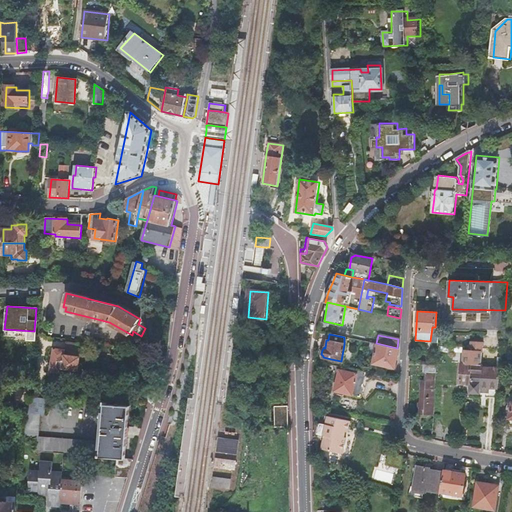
[(64,342),(63,355),(79,356),(82,356),(83,344),(64,342)]
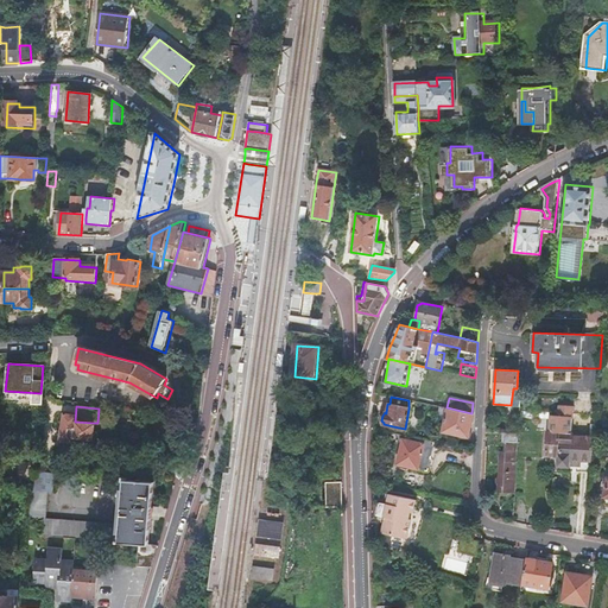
[(473,413),(472,413),(447,407),(442,431),(468,437),(473,413)]
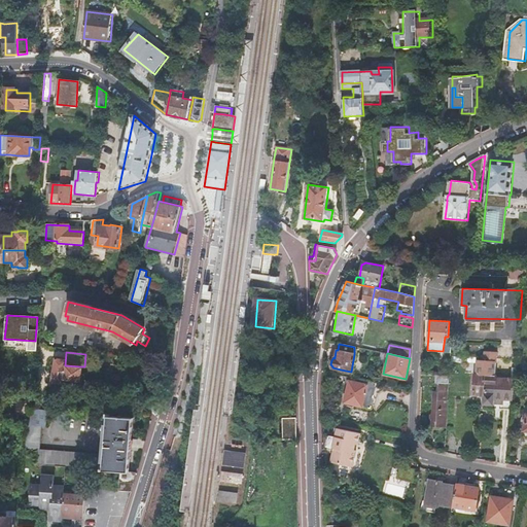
[(488,362),(488,353),(486,353),(485,353),(484,357),(478,356),(477,372),(476,372),(473,392),(485,393),(488,362)]
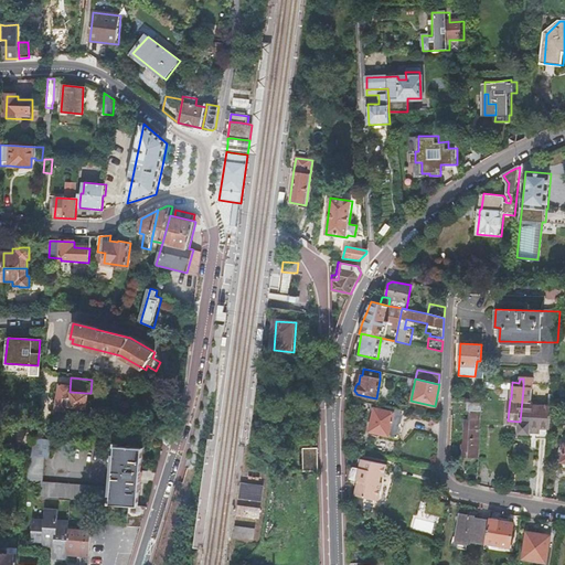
[(87,393),(70,392),(67,392),(68,383),(57,382),(54,411),(66,413),(67,407),(85,408),(87,393)]
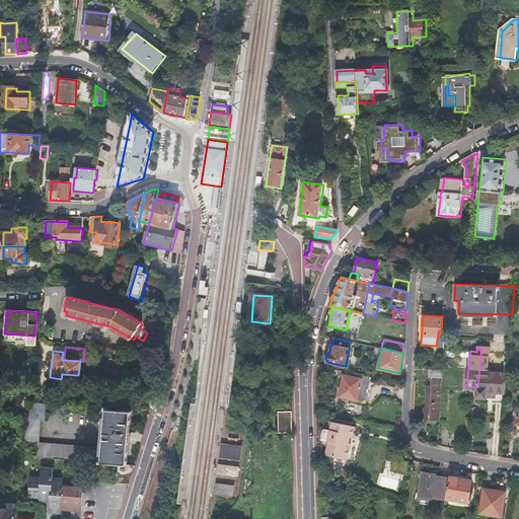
[(477,387),(477,397),(488,398),(488,392),(506,394),(508,374),(491,373),(492,369),(490,369),(490,357),(480,357),(477,387)]
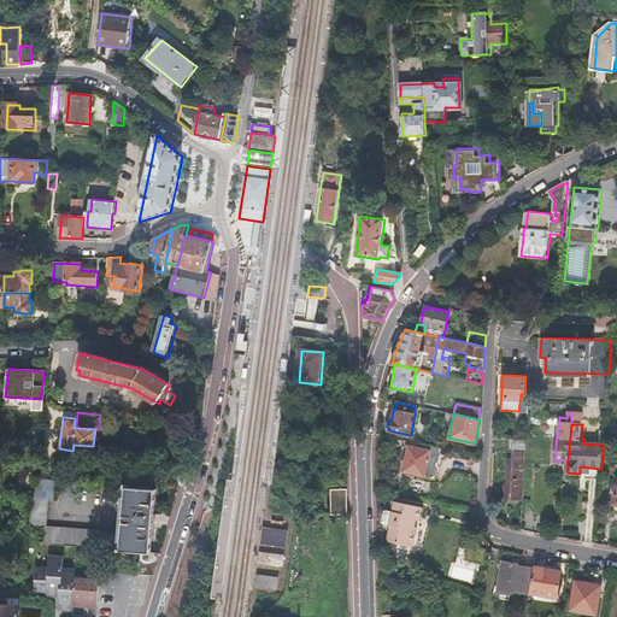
[(526,440),(512,439),(512,448),(516,450),(516,460),(509,459),(506,499),(523,500),(526,440)]
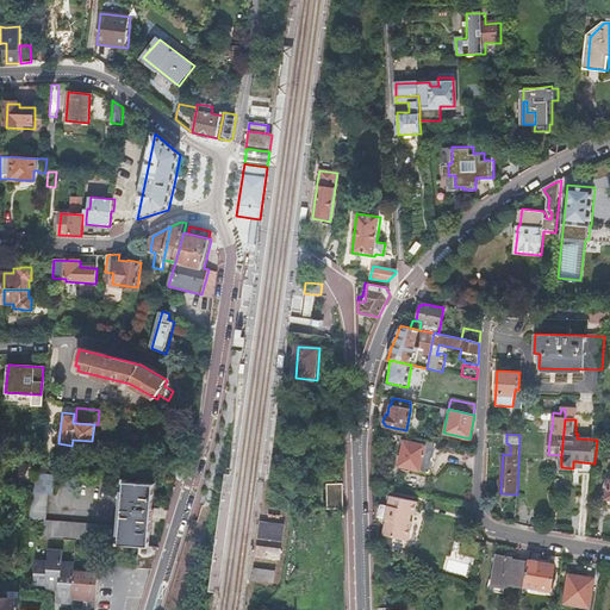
[(433,442),(399,436),(398,443),(404,444),(399,466),(429,472),(435,443),(433,442)]
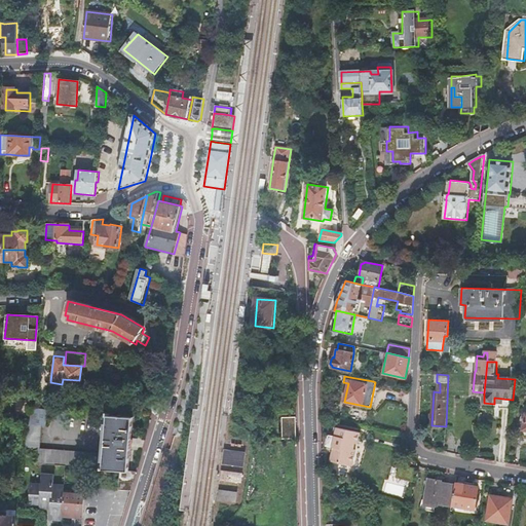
[(494,408),(512,410),(513,400),(494,398),(494,404),(494,408)]
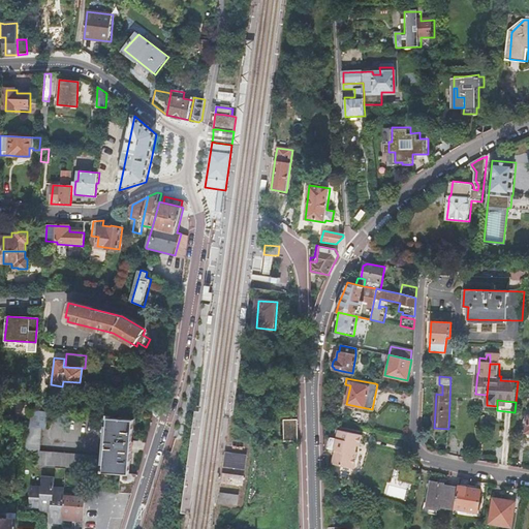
[(48,412),(31,409),(29,426),(45,429),(48,412)]
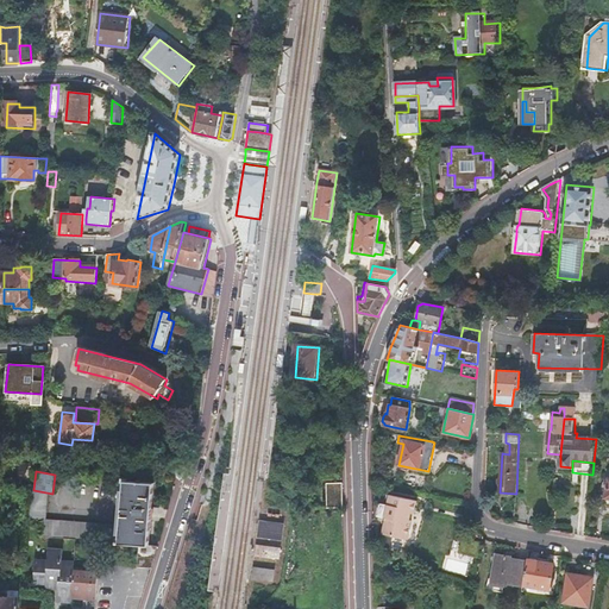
[(118,526),(44,521),(43,538),(51,538),(76,540),(90,541),(100,542),(140,545),(149,546),(154,483),(121,481),(118,526)]
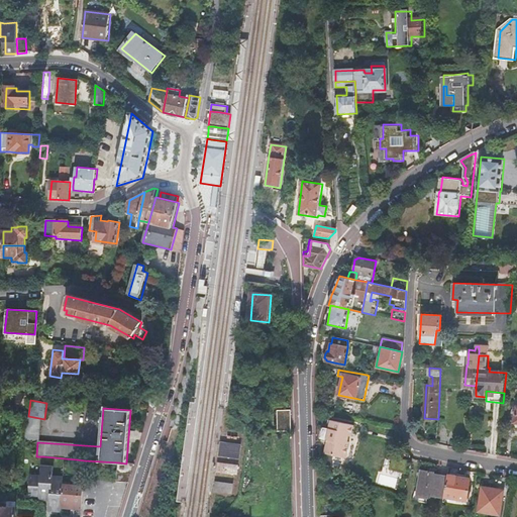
[(291,408),(276,409),(277,430),(291,430),(291,408)]
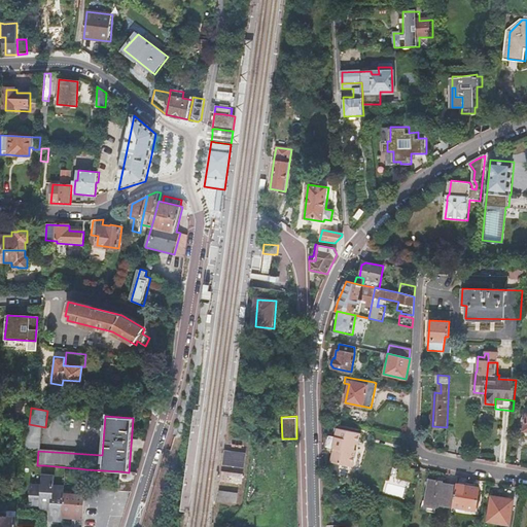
[(39,427),(25,426),(24,449),(38,451),(39,427)]
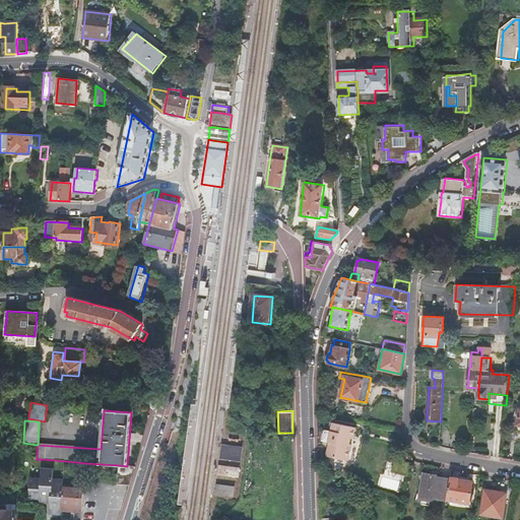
[(350,445),(351,439),(353,428),(328,424),(328,432),(322,431),(320,442),(328,443),(328,457),(347,461),(350,445)]
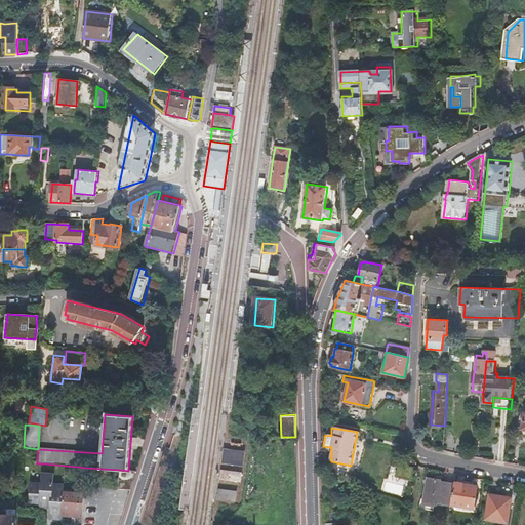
[(246,450),(226,447),(224,460),(244,463),(246,450)]
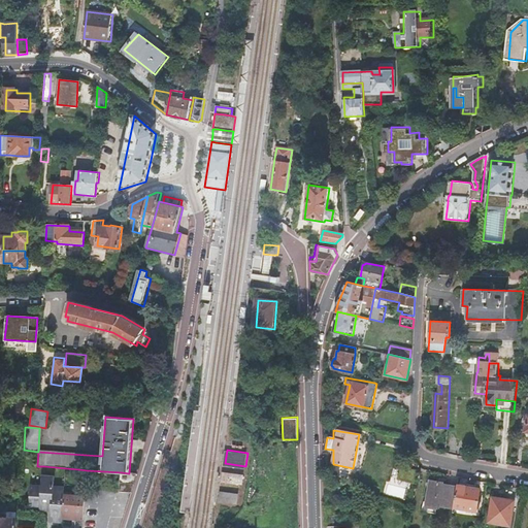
[(416,471),(401,467),(398,480),(414,484),(416,471)]
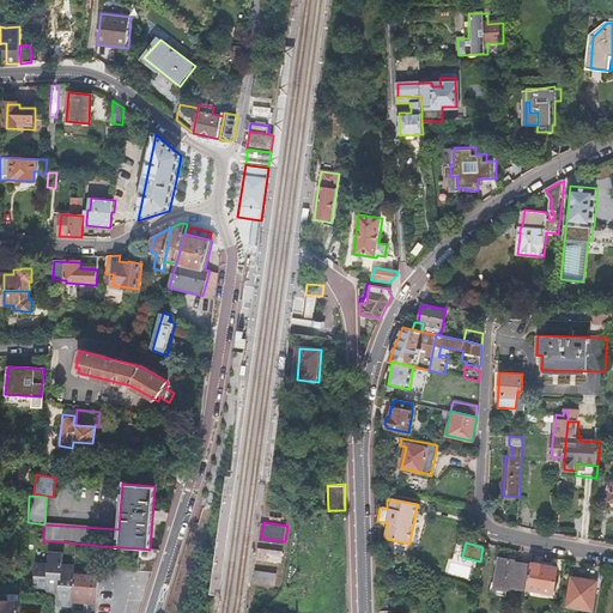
[(99,562),(101,546),(91,545),(90,560),(99,562)]
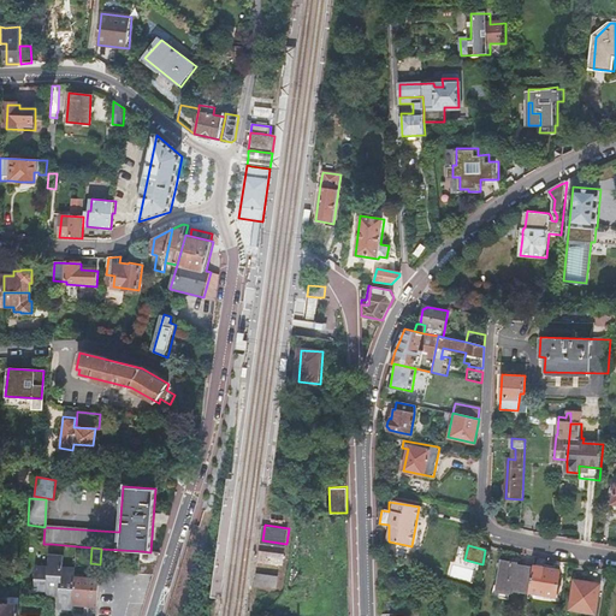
[(285,552),(261,549),(260,560),(284,563),(285,552)]
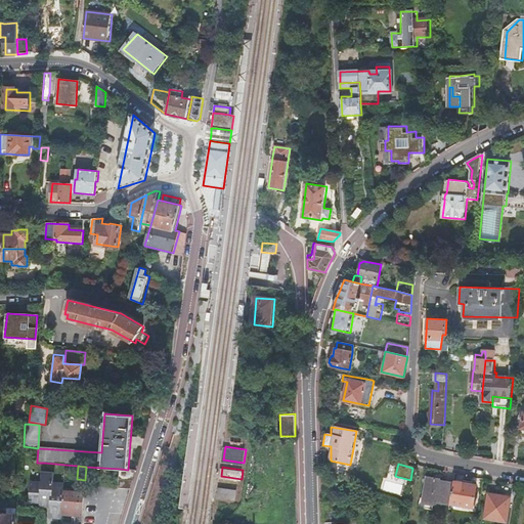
[(135,470),(128,470),(121,469),(119,488),(132,489),(133,484),(135,470)]
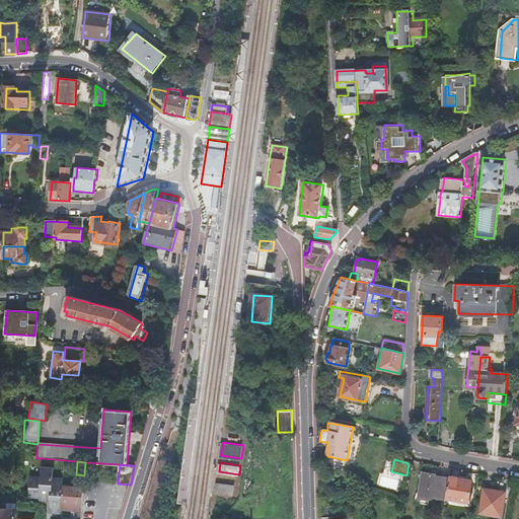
[(43,479),(44,467),(42,467),(41,476),(30,476),(29,487),(40,488),(39,499),(39,500),(41,500),(42,479),(43,479)]
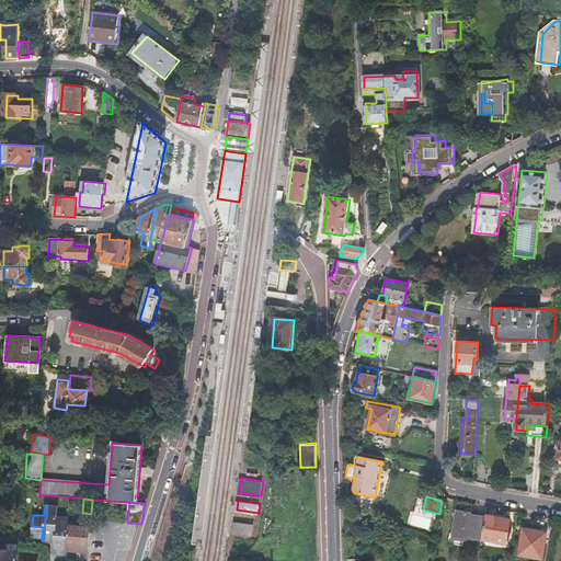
[(58,505),(47,505),(46,518),(45,518),(44,540),(54,541),(54,552),(66,553),(66,551),(68,526),(68,517),(57,517),(58,505)]
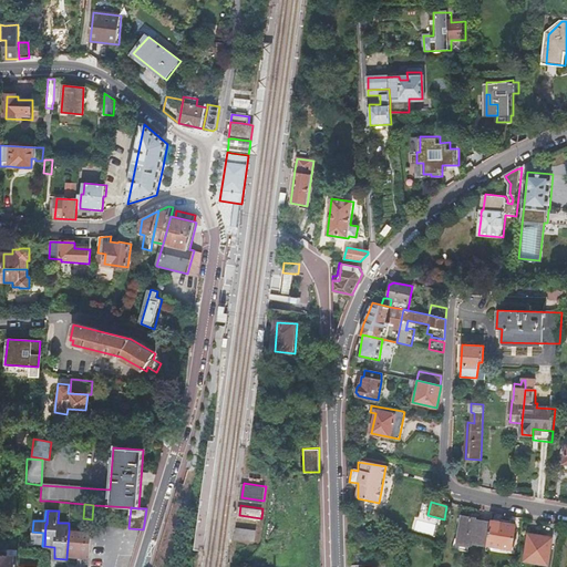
[(457,542),(486,546),(487,545),(491,522),(473,519),(473,516),(461,515),(457,542)]
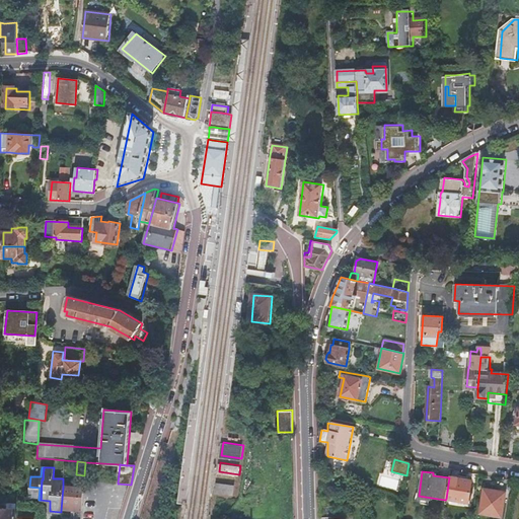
[(332,488),(332,476),(324,474),(324,476),(318,476),(318,488),(332,488)]
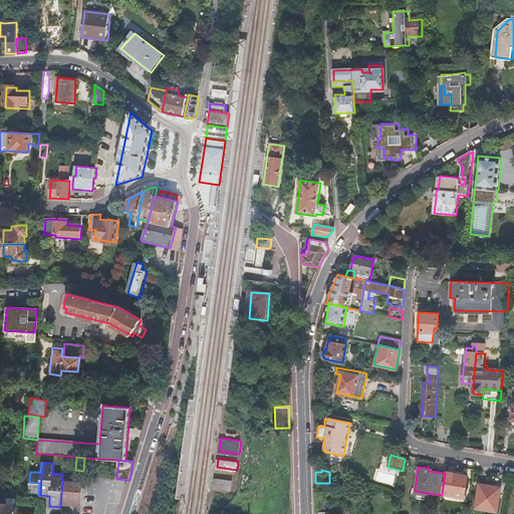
[(445,473),(442,494),(464,497),(467,477),(445,473)]
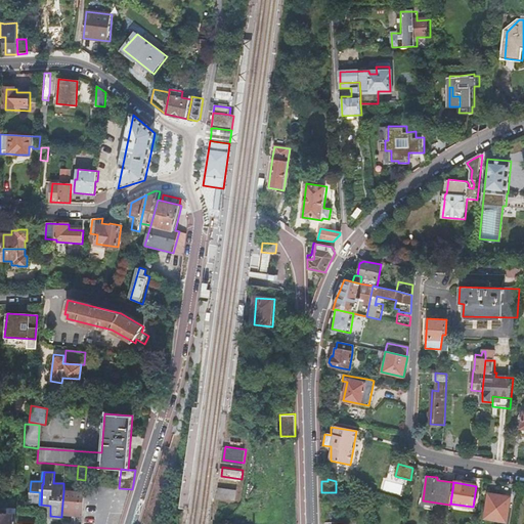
[(236,488),(219,486),(218,495),(235,497),(236,488)]
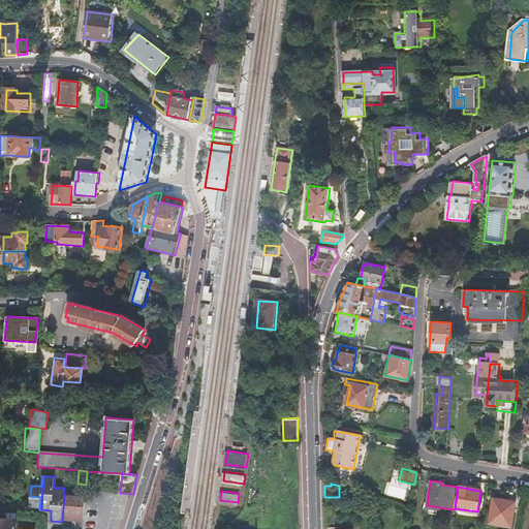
[(40,497),(30,496),(29,507),(39,508),(40,497)]
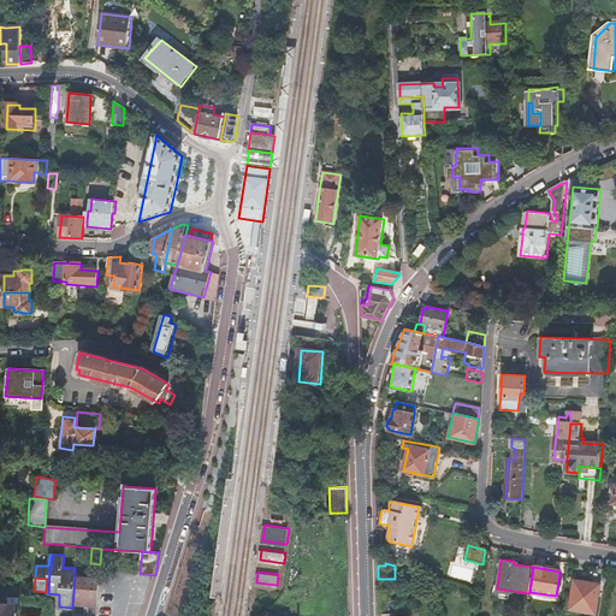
[(75,578),(72,605),(96,608),(99,580),(75,578)]
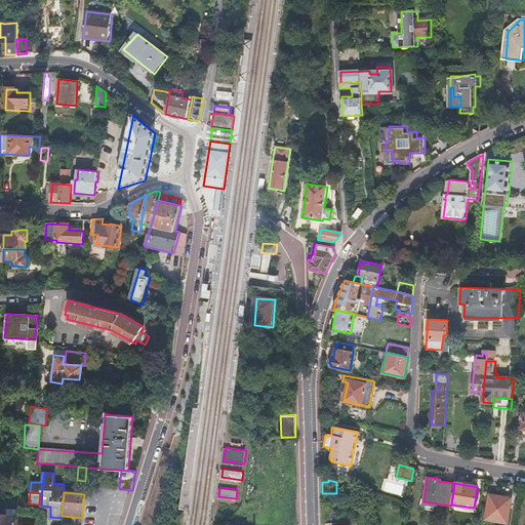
[(488,494),(484,519),(507,523),(511,497),(488,494)]
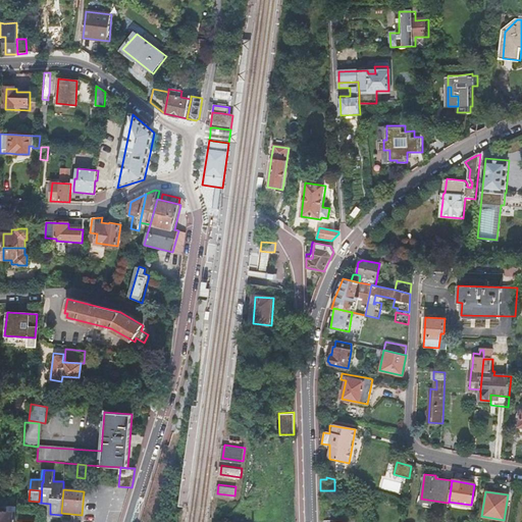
[(0,511),(0,521),(13,521),(15,513),(0,511)]
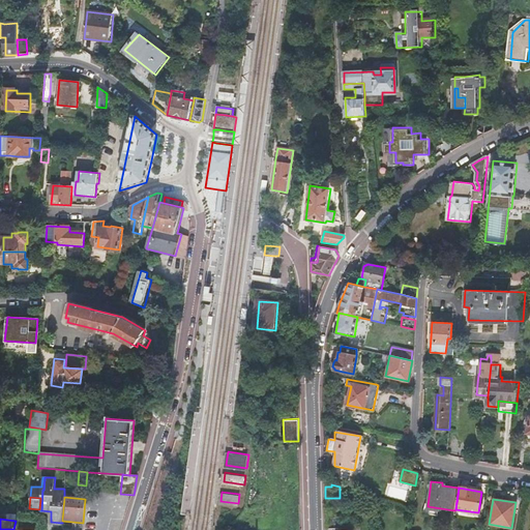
[(334,528),(326,528),(325,529),(347,529),(348,520),(334,519),(334,528)]
